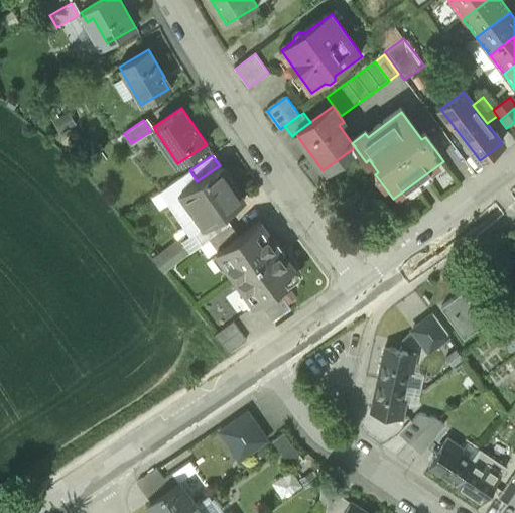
[(328,183),(308,157),(298,164),(318,190),(328,183)]
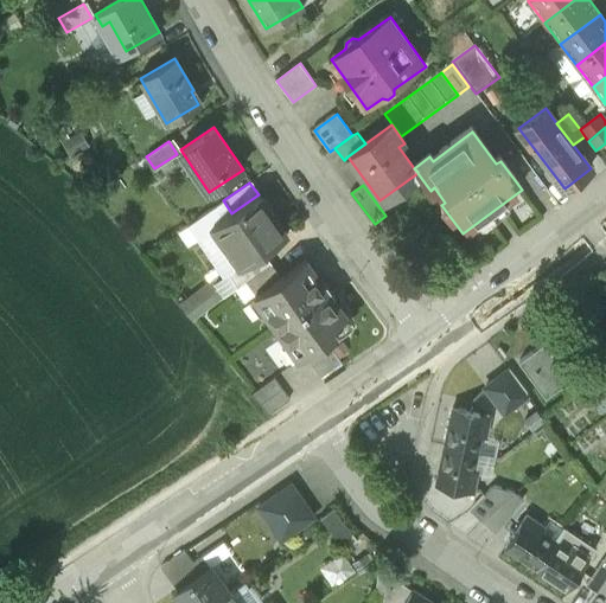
[(231,213),(215,225),(241,264),(242,265),(261,252),(287,235),(260,194),(259,194),(231,213)]
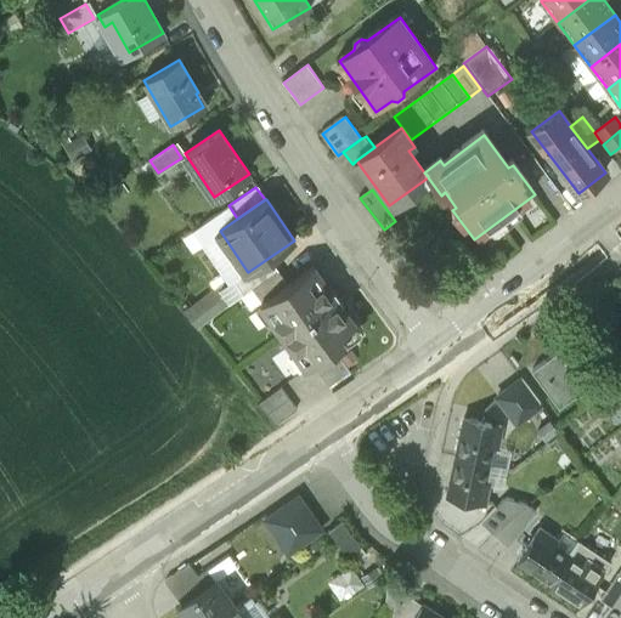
[(267,259),(248,272),(247,271),(235,279),(243,293),(276,271),(267,259)]
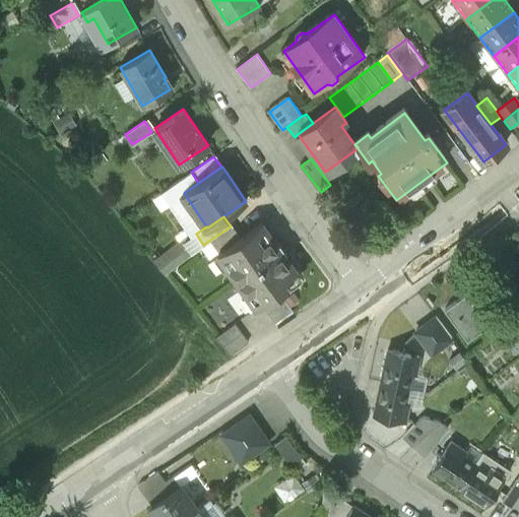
[(240,238),(221,251),(232,264),(228,267),(246,292),(250,289),(260,304),(278,291),(286,284),(282,278),(294,270),(281,253),(285,250),(279,242),(275,244),(270,237),(271,236),(261,222),(240,238)]
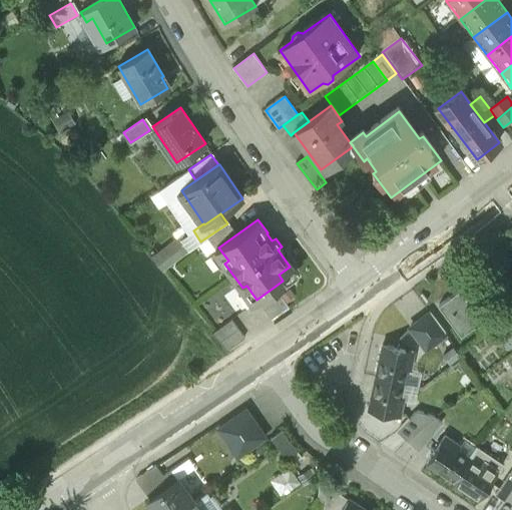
[(228,223),(208,238),(215,249),(218,247),(236,234),(228,223)]
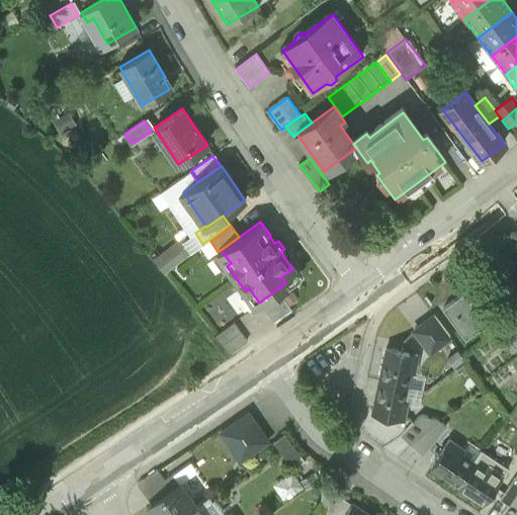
[(166,272),(198,246),(187,232),(155,258),(166,272)]
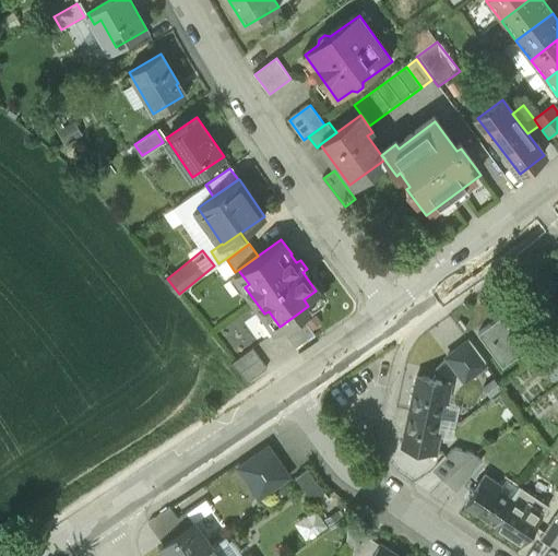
[(299,312),(281,326),(296,346),(315,333),(299,312)]
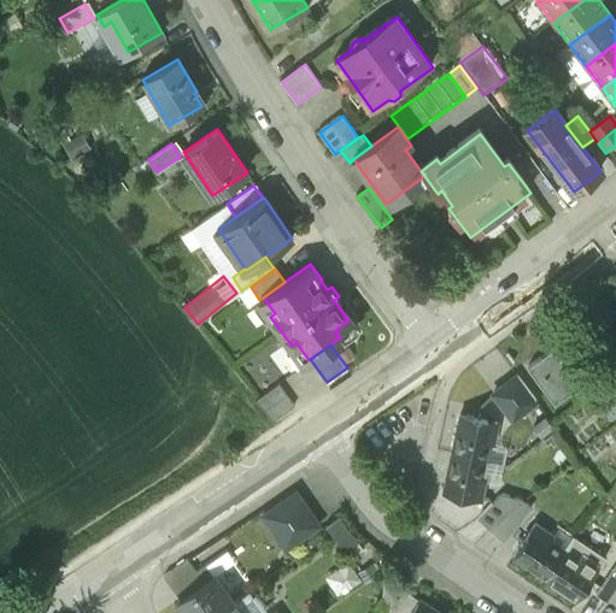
[(580,385),(553,349),(528,369),(555,405),(580,385)]
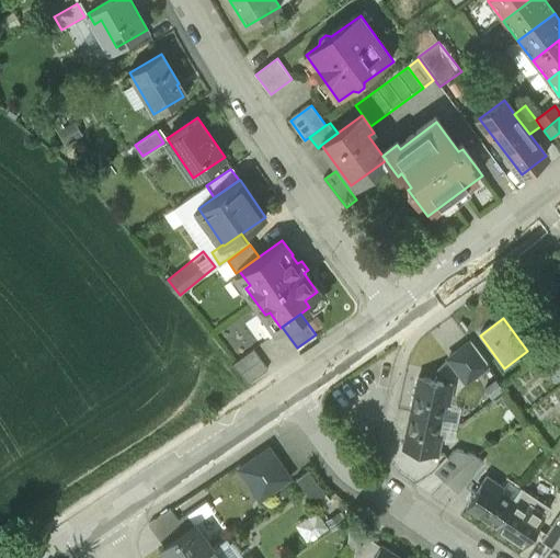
[(470,343),(448,360),(466,383),(488,366),(470,343)]
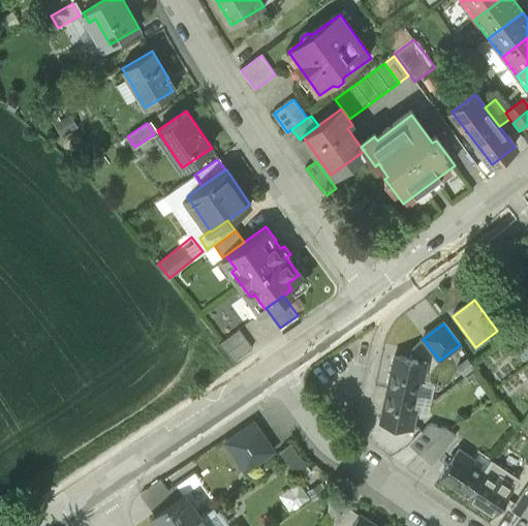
[(237,329),(219,343),(234,363),(252,348),(237,329)]
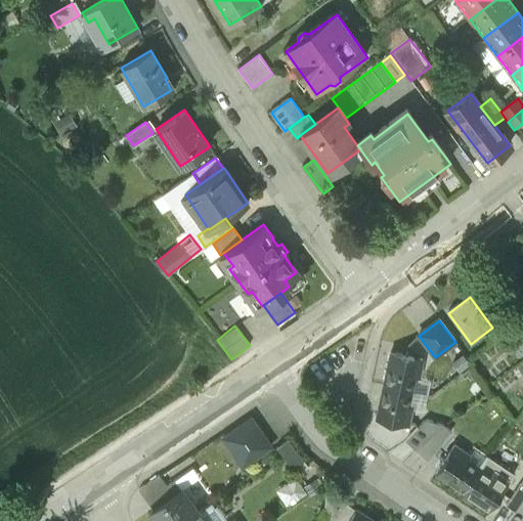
[(423,361),(391,354),(384,386),(412,392),(416,378),(420,379),(423,361)]
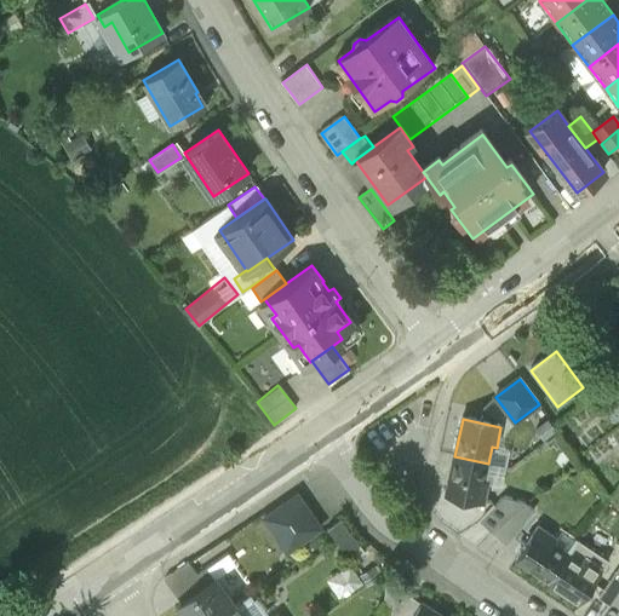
[(488,464),(454,456),(447,494),(485,502),(489,482),(485,481),(488,464)]
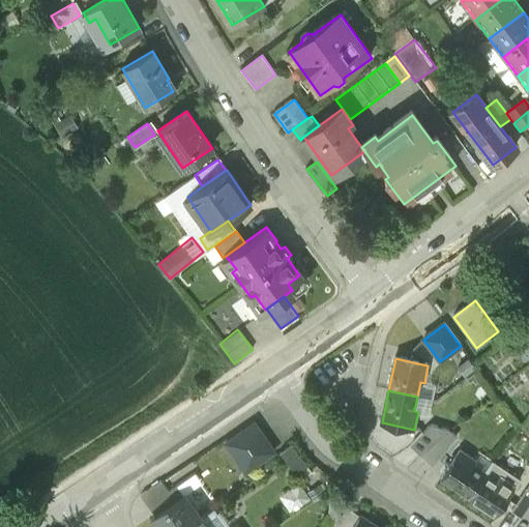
[(256,426),(228,444),(247,471),(274,452),(256,426)]
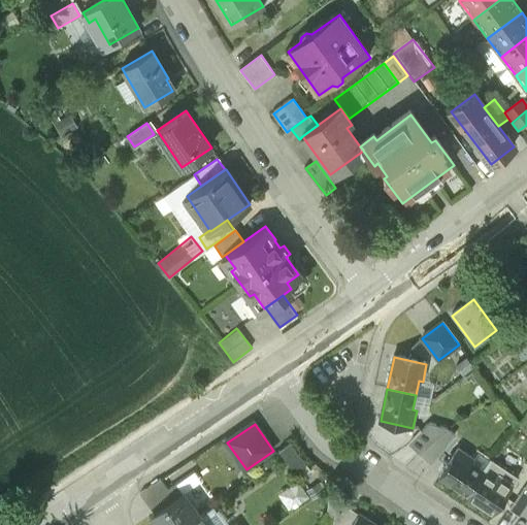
[(430,425),(409,446),(421,456),(422,455),(436,439),(449,431),(449,430),(430,425)]
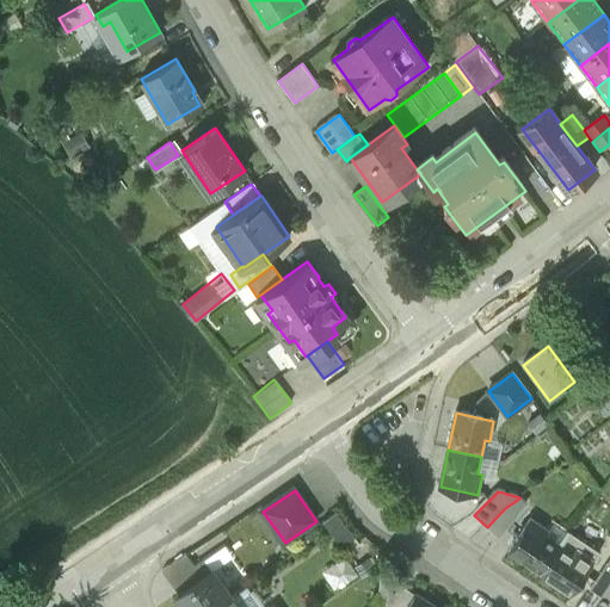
[(505,508),(488,526),(498,534),(513,518),(505,508)]
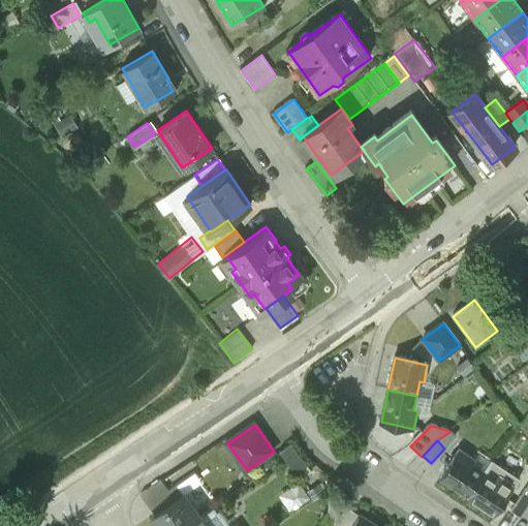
[(307,465),(290,443),(280,452),(296,473),(307,465)]
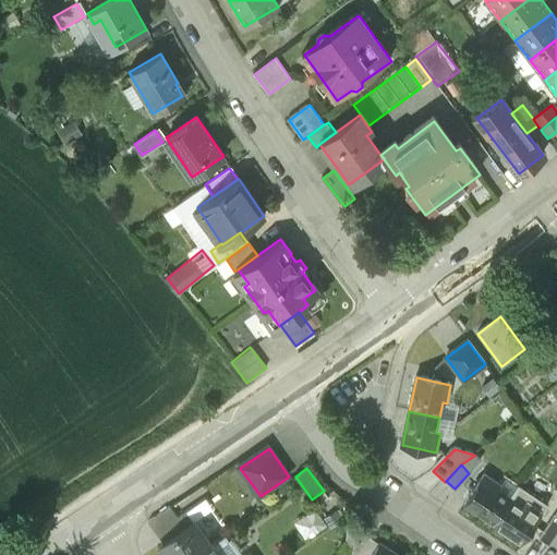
[(500,486),(485,475),(465,505),(494,525),(511,499),(498,491),(500,486)]
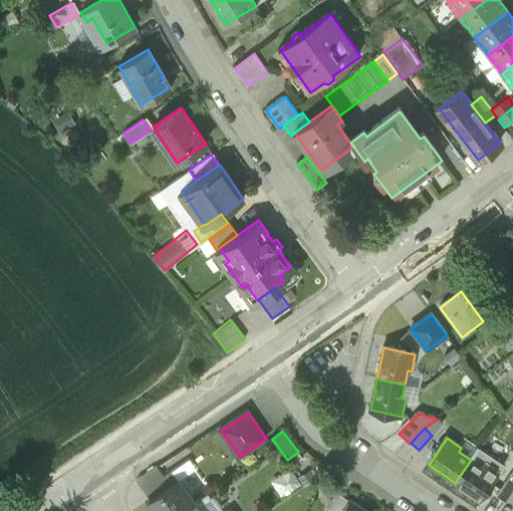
[(483,467),(471,460),(455,483),(481,501),(499,473),(485,464),(483,467)]
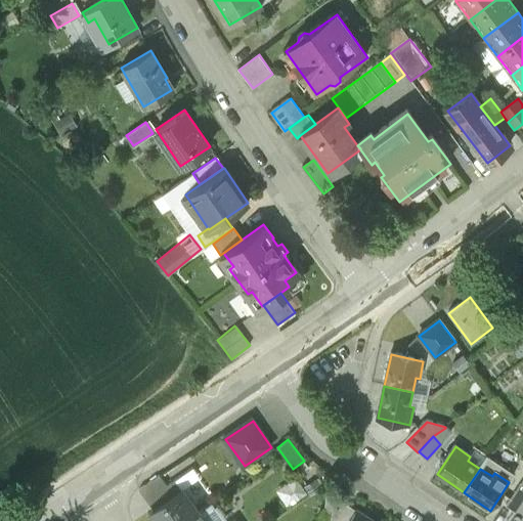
[(298,476),(277,490),(289,506),(309,492),(298,476)]
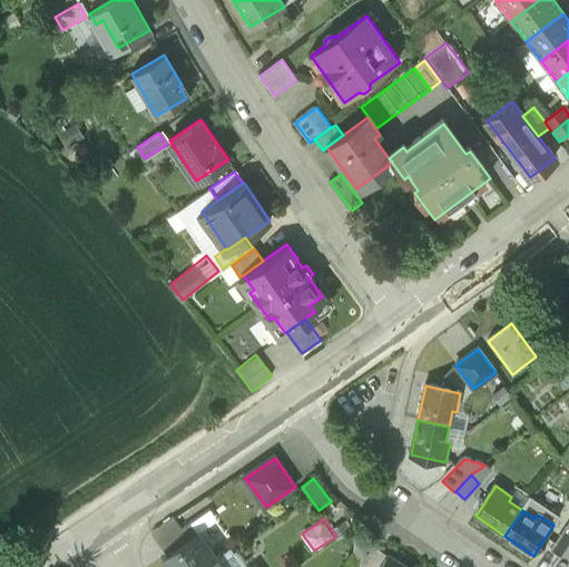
[(174,519),(151,534),(167,556),(188,540),(174,519)]
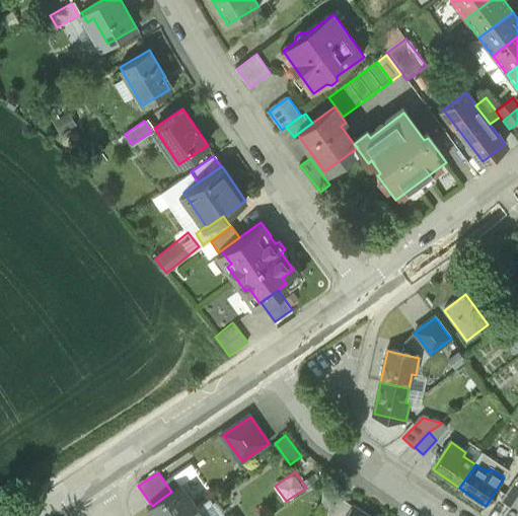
[(314,477),(304,485),(309,492),(319,485),(314,477)]
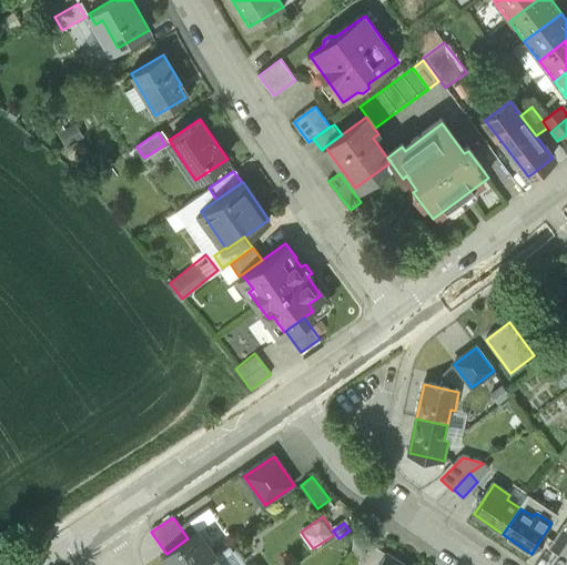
[(566,533),(563,531),(550,548),(562,556),(566,547),(566,533)]
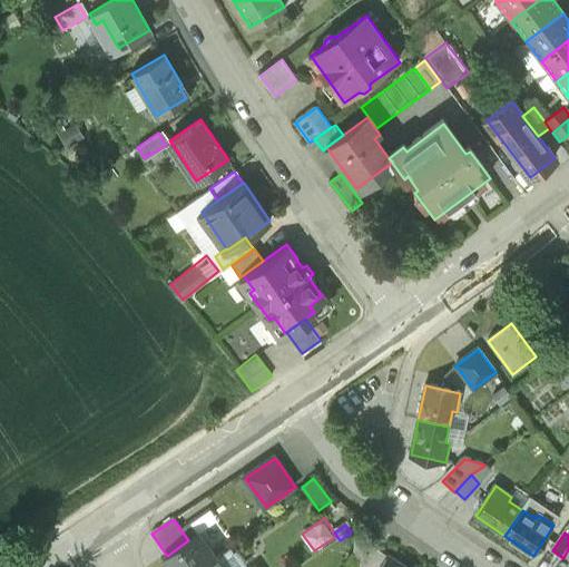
[(167,556),(163,559),(168,566),(205,566),(215,559),(197,535),(188,540),(167,556)]
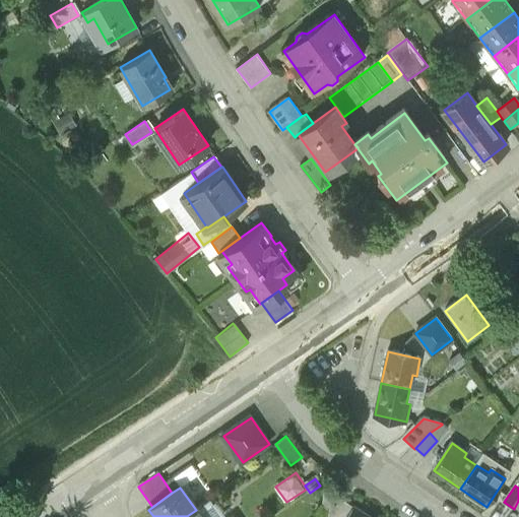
[(369,516),(353,506),(346,516),(369,516)]
